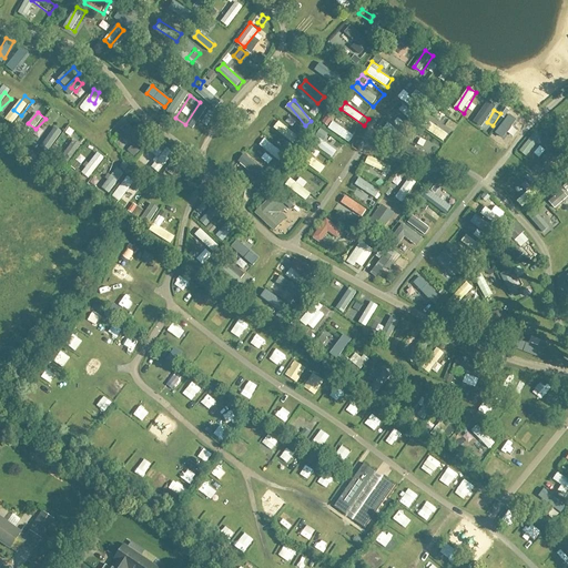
[(445,128),(450,121),(438,112),(433,119),(445,128)]
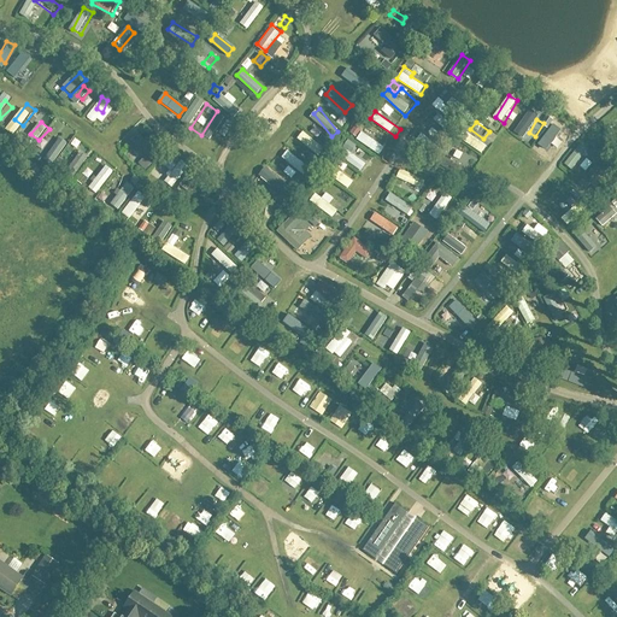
[(374,139),(378,131),(368,123),(357,137),(381,156),(386,148),(374,139)]
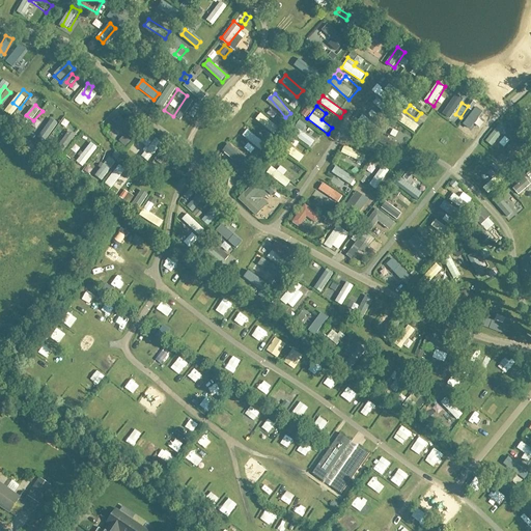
[(460,130),(468,134),(480,115),(474,110),(460,130)]
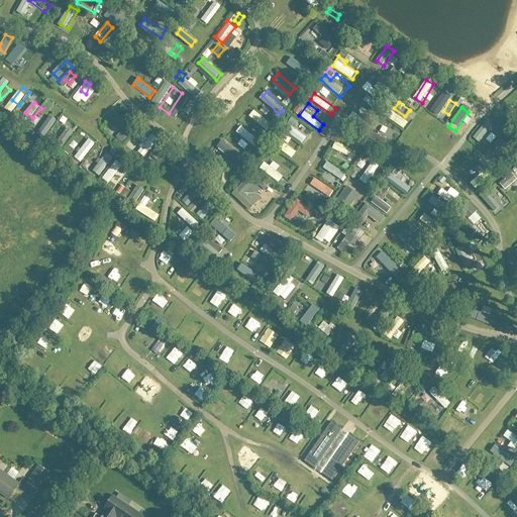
[(121,114),(114,117),(118,124),(124,121),(121,114)]
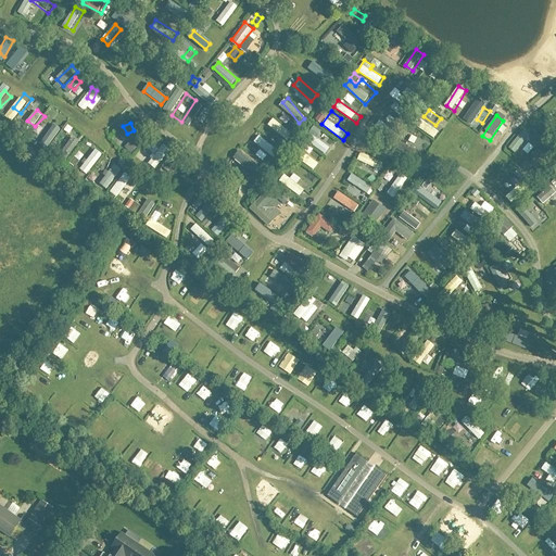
[(155,135),(139,156),(148,163),(164,141),(155,135)]
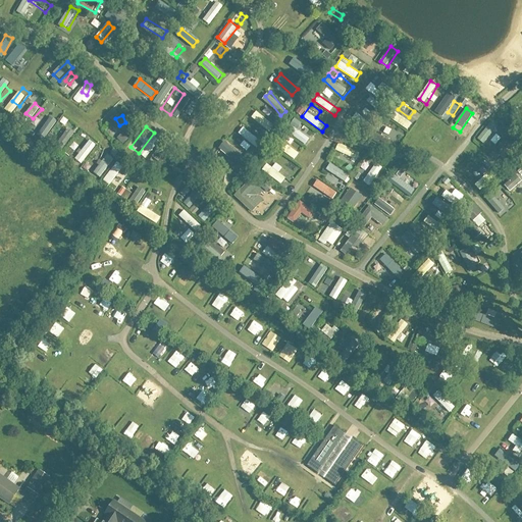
[(240,126),(237,131),(248,141),(251,137),(240,126)]
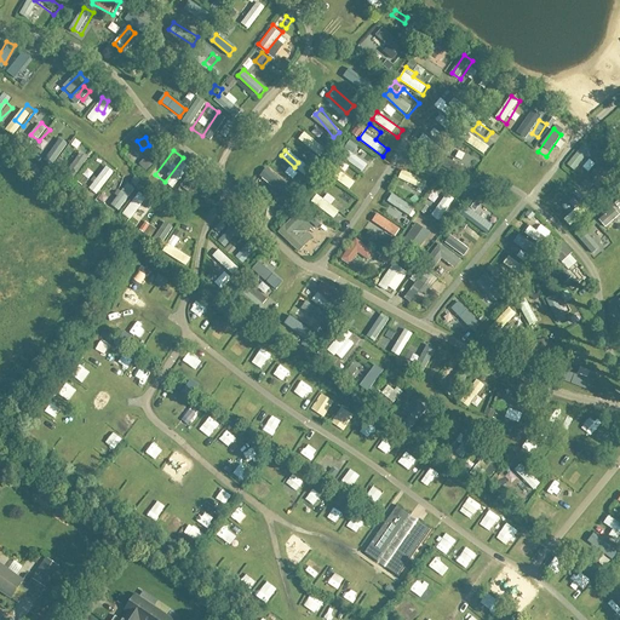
[(349,151),(344,158),(369,174),(374,168),(349,151)]
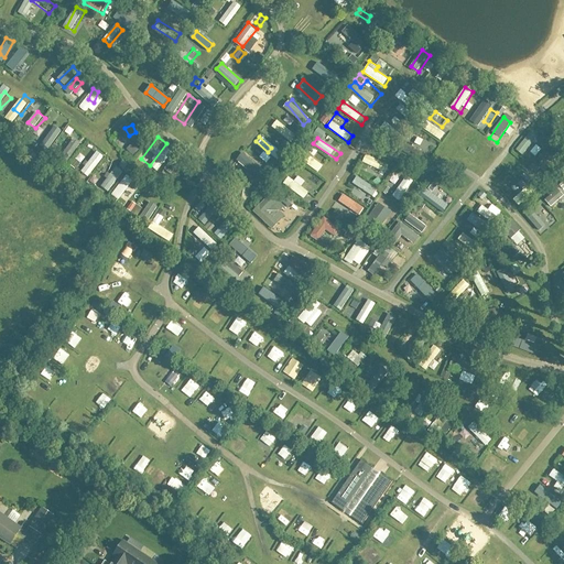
[(75,139),(66,150),(74,155),(83,144),(75,139)]
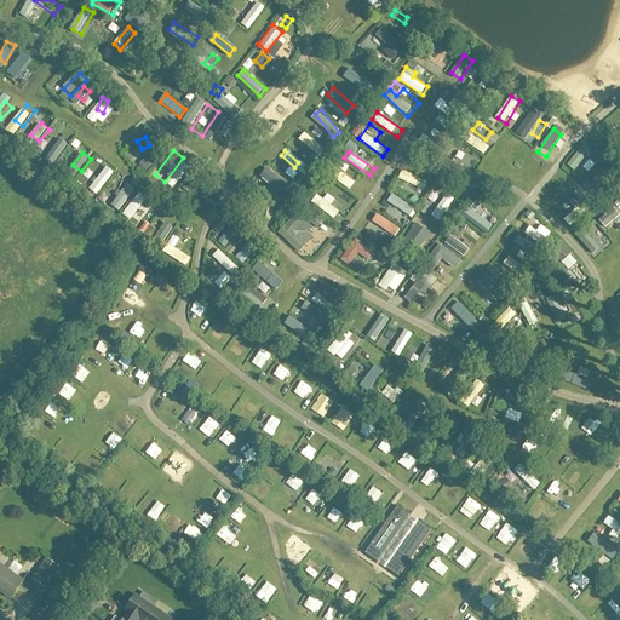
[(281,156),(275,162),(292,178),(297,171),(281,156)]
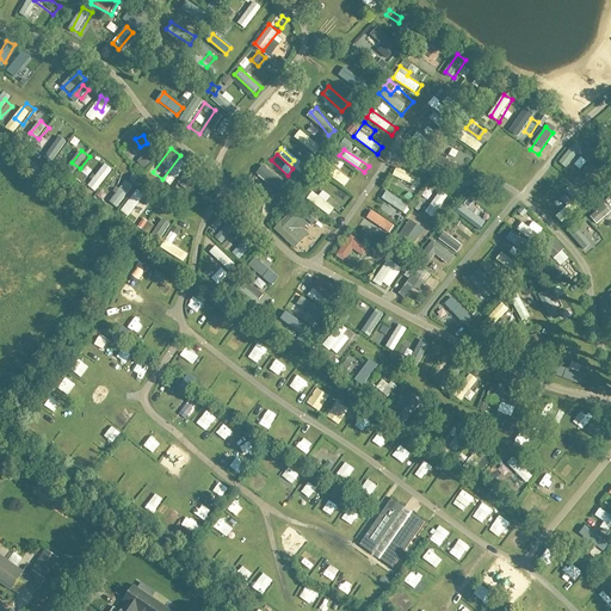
[(164,179),(172,186),(189,166),(180,159),(164,179)]
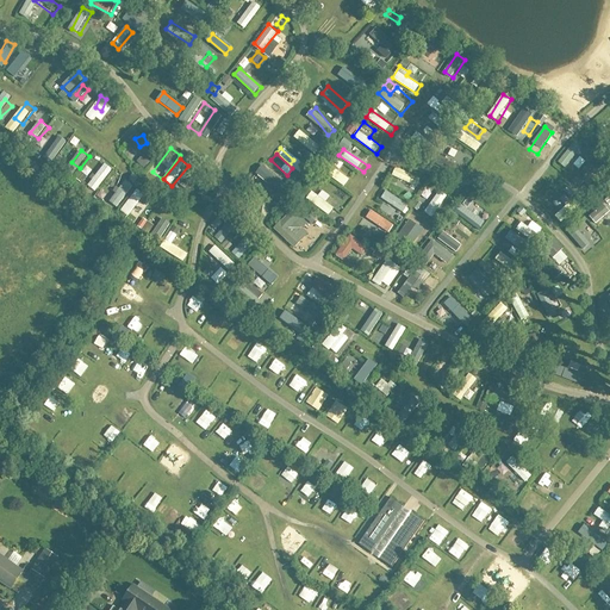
[(98,173),(104,166),(98,161),(92,169),(98,173)]
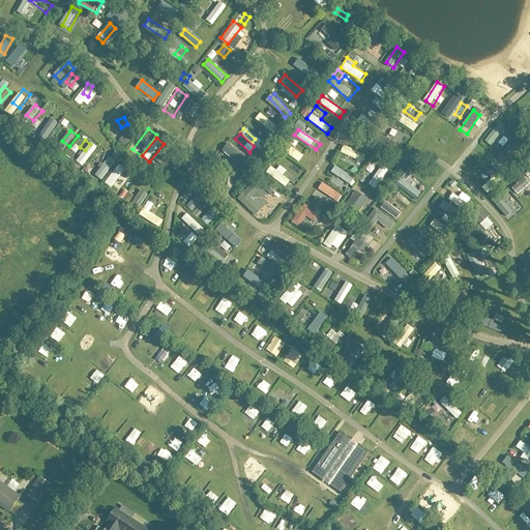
[(302,163),(305,157),(286,143),(283,147),(302,163)]
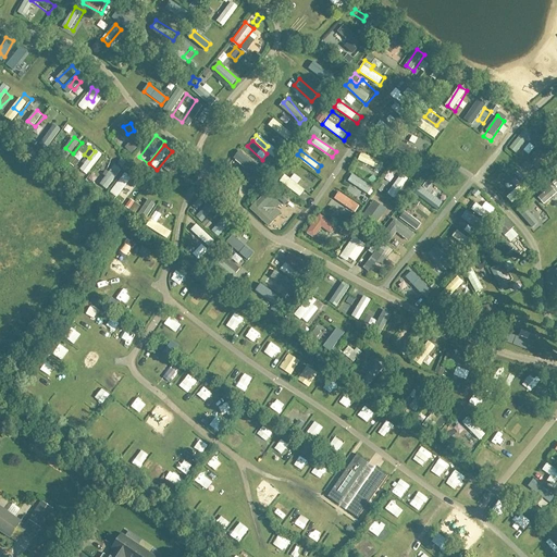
[(299,166),(289,183),(302,190),(312,175),(299,166)]
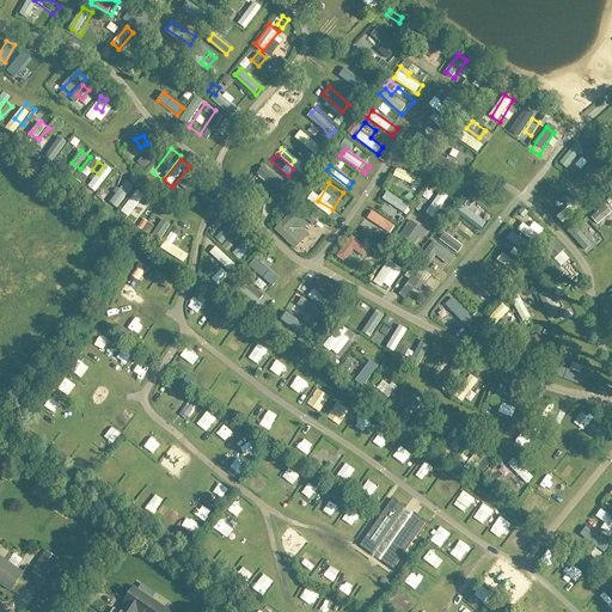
[(129,218),(146,196),(139,190),(122,210),(129,218)]
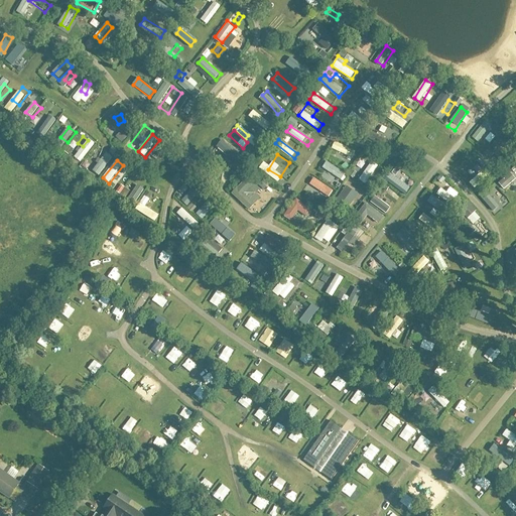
[(344,179),(348,172),(327,160),(323,168),(344,179)]
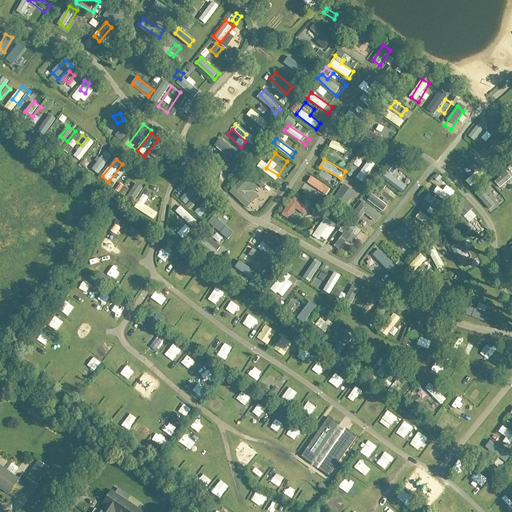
[(361,175),(370,163),(364,159),(358,166),(353,162),(350,166),(361,175)]
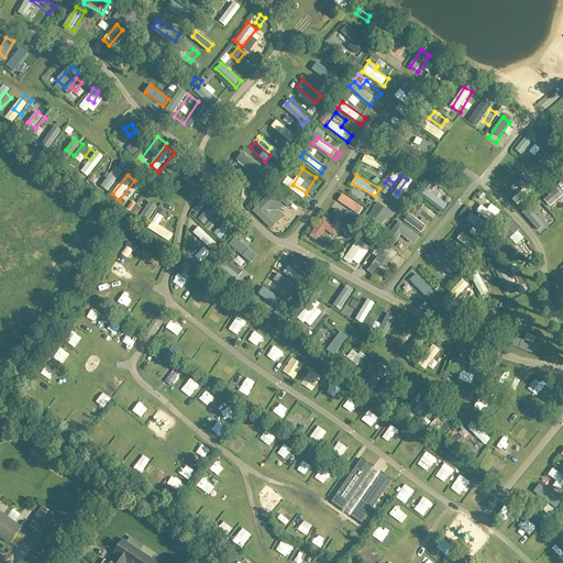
[(277,200),(271,192),(253,211),(272,229),(278,222),(266,211),(277,200)]
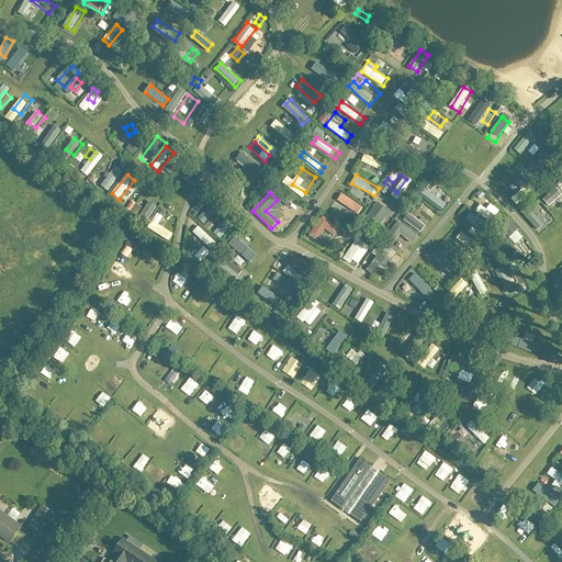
[(343,192),(337,199),(345,205),(351,199),(343,192)]
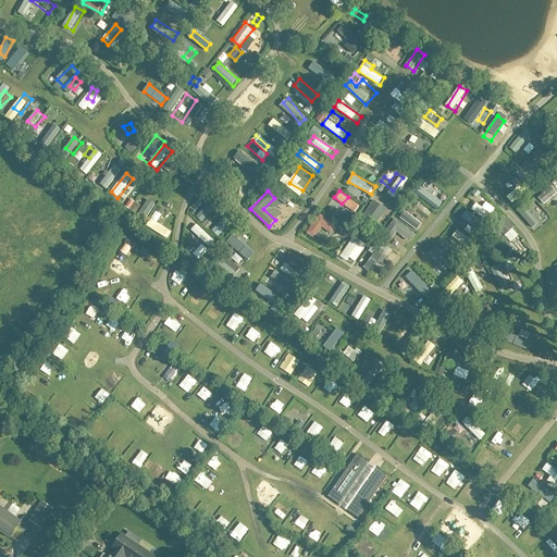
[(380,219),(387,206),(373,198),(367,211),(380,219)]
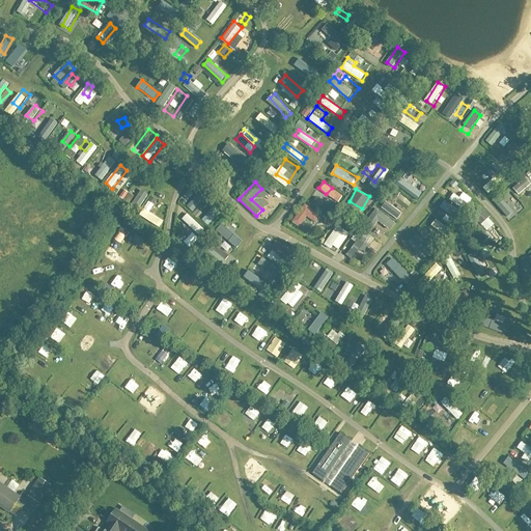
[(449,199),(458,204),(462,198),(453,193),(449,199)]
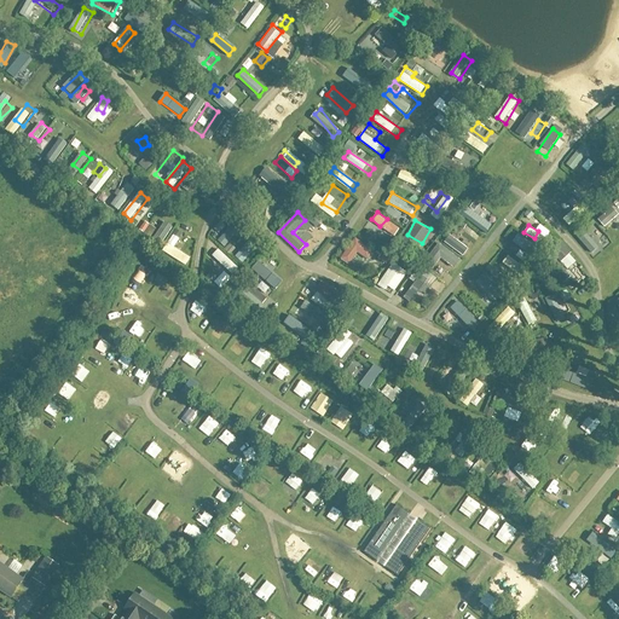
[(574,231),(594,253),(601,248),(582,225),(574,231)]
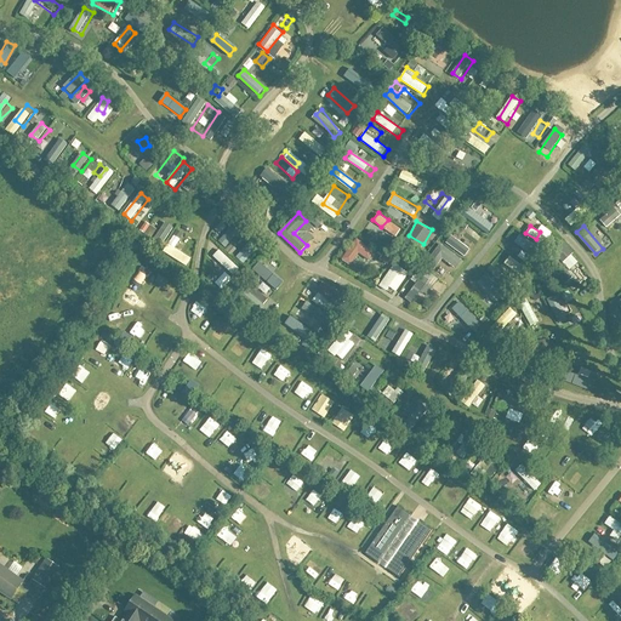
[(192,255),(197,235),(191,233),(184,254),(192,255)]
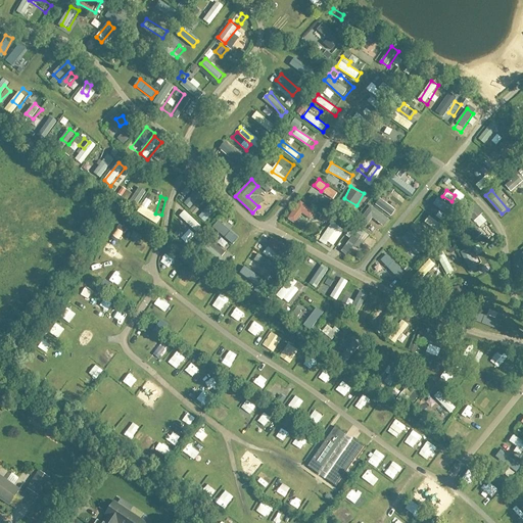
[(317,212),(300,201),(287,219),(295,224),(302,214),(311,220),(317,212)]
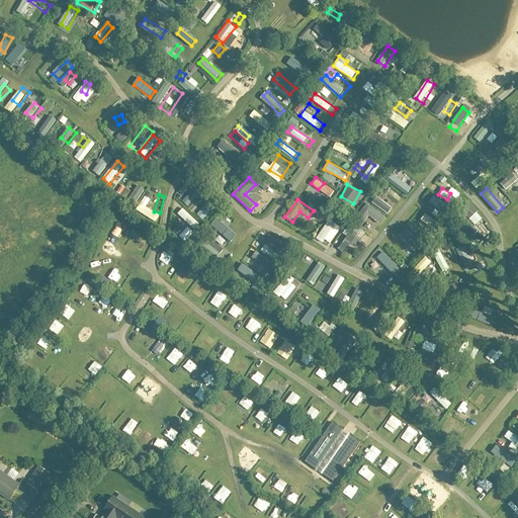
[(380,199),(377,204),(390,213),(393,209),(380,199)]
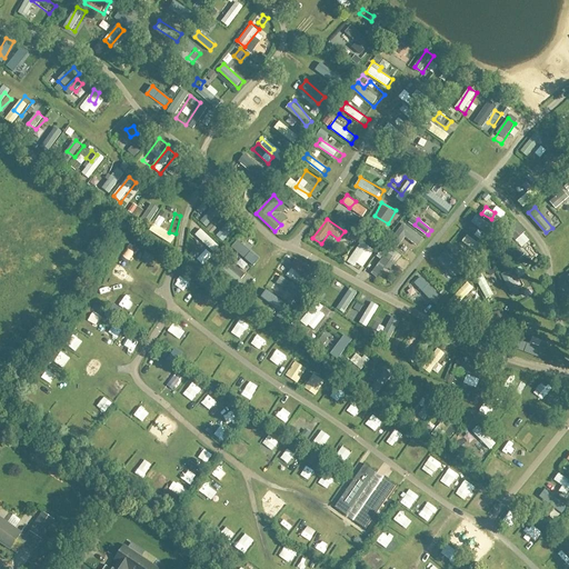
[(423,239),(403,223),(392,238),(400,245),(406,238),(418,247),(423,239)]
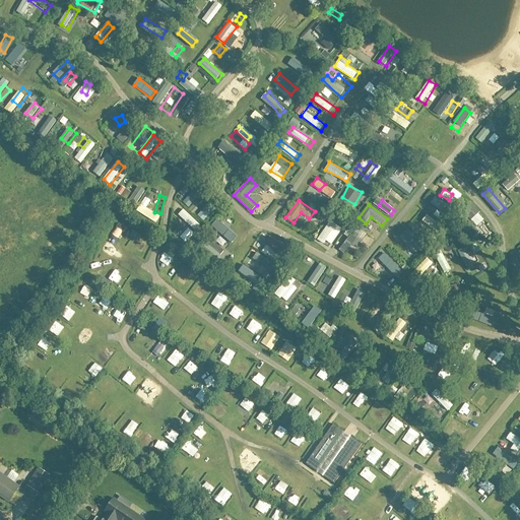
[(469,206),(463,214),(472,219),(477,211),(469,206)]
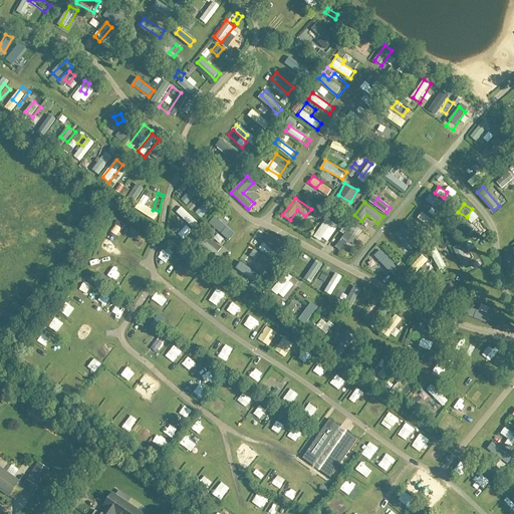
[(340,229),(349,220),(344,214),(334,223),(340,229)]
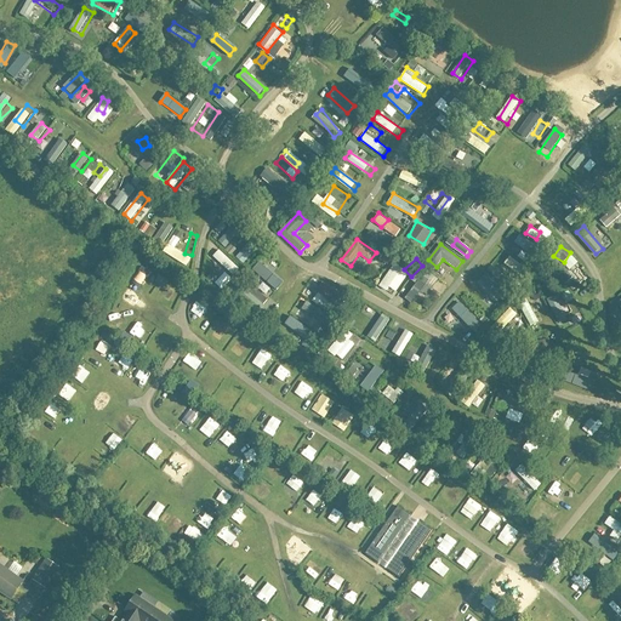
[(281,286),(286,280),(262,262),(257,269),(281,286)]
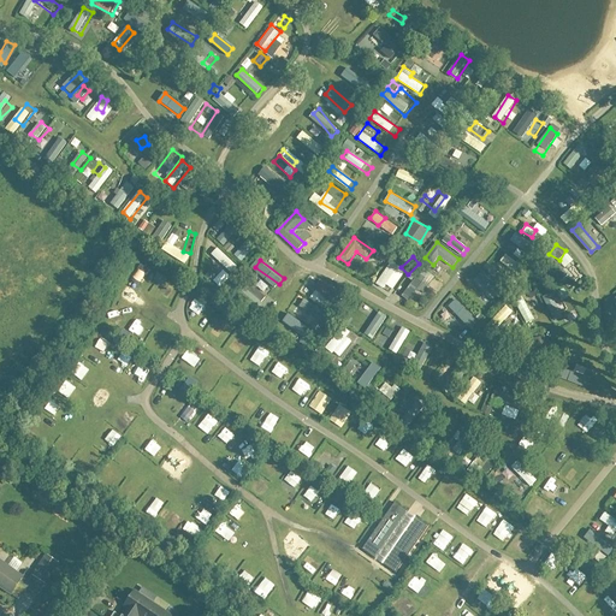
[(385,289),(401,267),(391,260),(377,283),(385,289)]
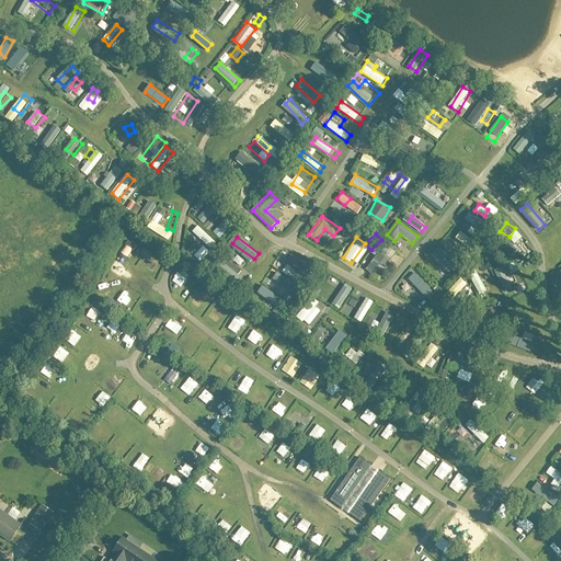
[(192,256),(203,247),(197,241),(186,250),(192,256)]
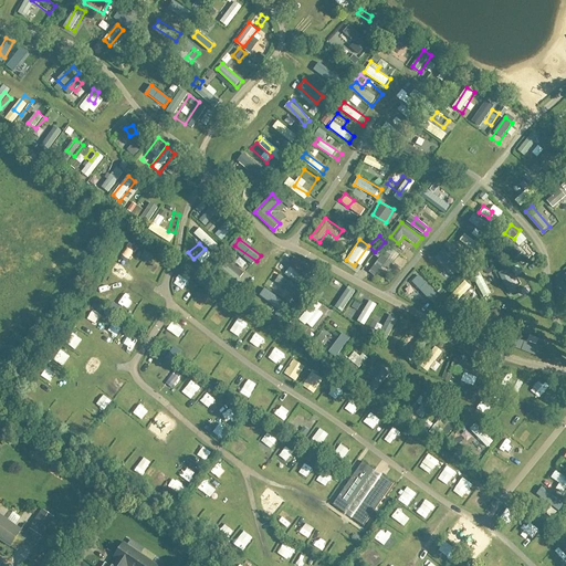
[(444,249),(439,255),(446,262),(446,263),(459,275),(465,269),(444,249)]
